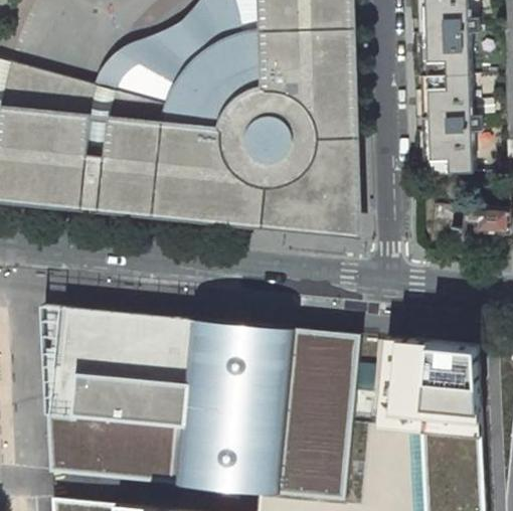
[(0,202),(229,223),(234,223),(241,221),(247,218),(253,213),(259,208),(263,202),(265,195),(266,190),(274,190),(282,188),(290,186),(298,181),(305,175),(313,163),(317,152),(318,140),(355,139),(350,0),(263,0),(264,32),(265,68),(254,68),(245,70),(239,72),(228,77),(220,84),(213,93),(208,102),(204,112),(169,106),(116,91),(115,97),(112,107),(111,117),(110,122),(93,122),(94,116),(96,104),(98,93),(100,87),(11,62),(7,76),(3,97),(1,105),(0,112),(0,202)]
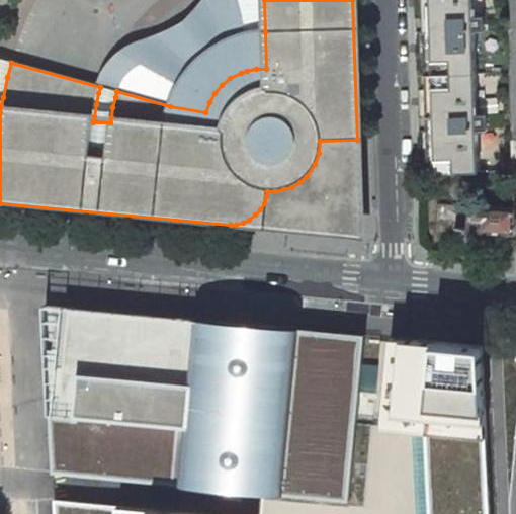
[(428,0),(434,177),(477,176),(476,135),(485,134),(485,118),(476,118),(473,34),(482,34),(482,19),(473,20),(471,0),(428,0)]
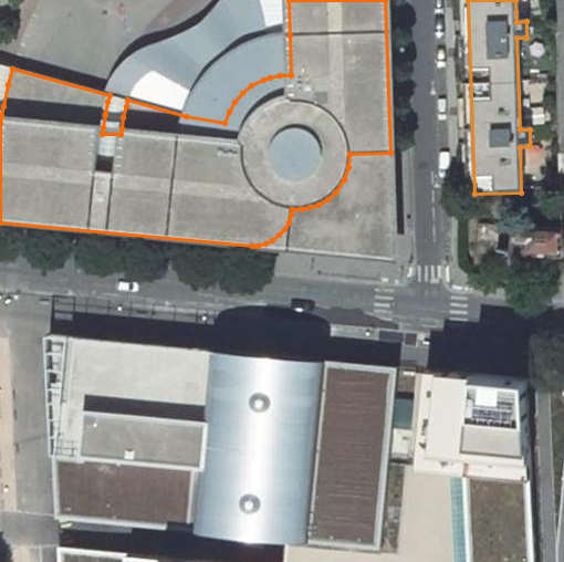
[(190,101),(186,116),(225,123),(229,112),(235,102),(242,93),(251,85),(263,80),(270,77),(280,75),(291,75),(290,35),(274,35),(253,41),(237,49),(223,58),(210,70),(199,84),(190,101)]
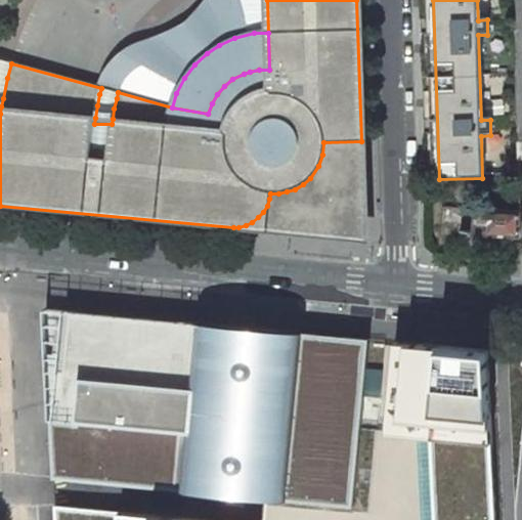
[(142,43),(113,56),(120,73),(149,59),(142,43)]
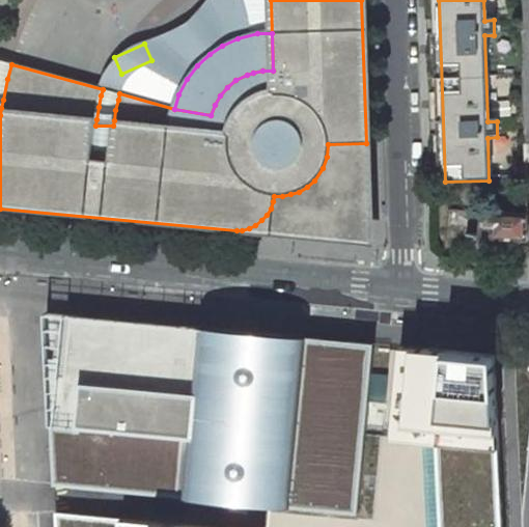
[(7,79),(11,64),(0,61),(0,115),(1,108),(3,100),(7,79)]
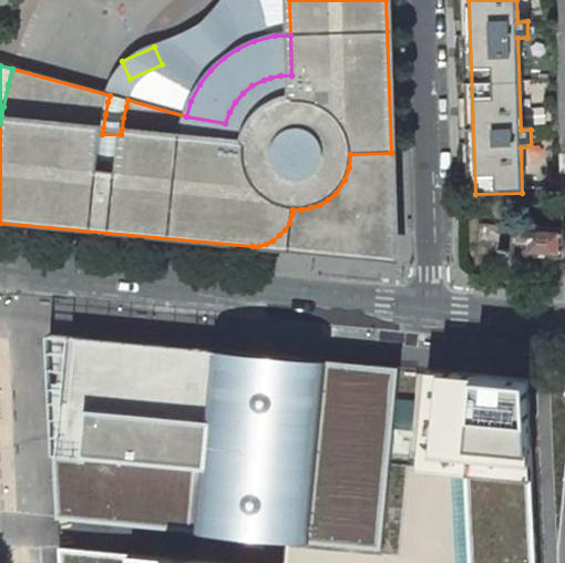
[(126,106),(127,100),(110,95),(108,102),(105,114),(103,128),(102,134),(121,134),(122,129),(123,118),(126,106)]
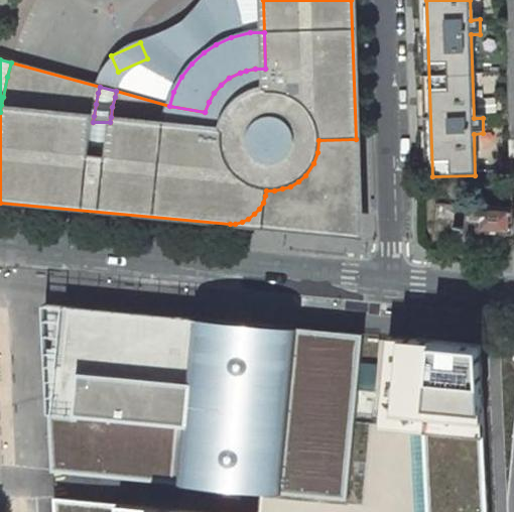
[(356,139),(318,140),(317,152),(313,163),(305,175),(298,181),(290,186),(282,188),(274,190),(266,190),(265,196),(263,203),(259,209),(254,214),(248,219),(242,222),(235,224),(230,224),(359,236),(356,139)]
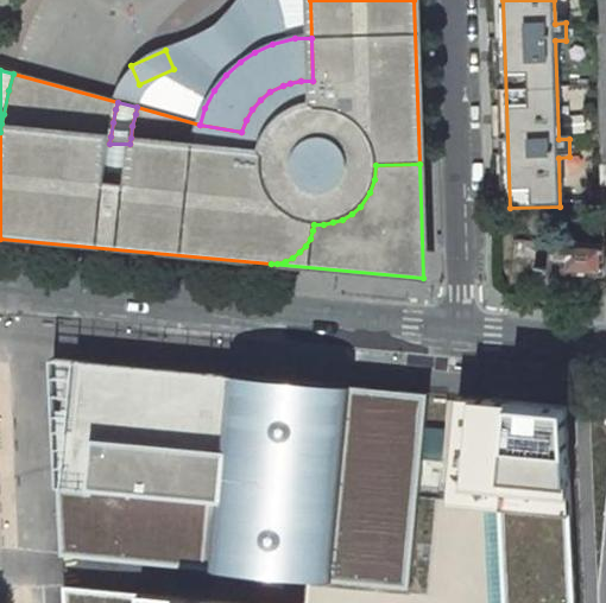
[(603,278),(603,249),(556,247),(554,261),(563,262),(562,275),(565,277),(601,279),(603,278)]
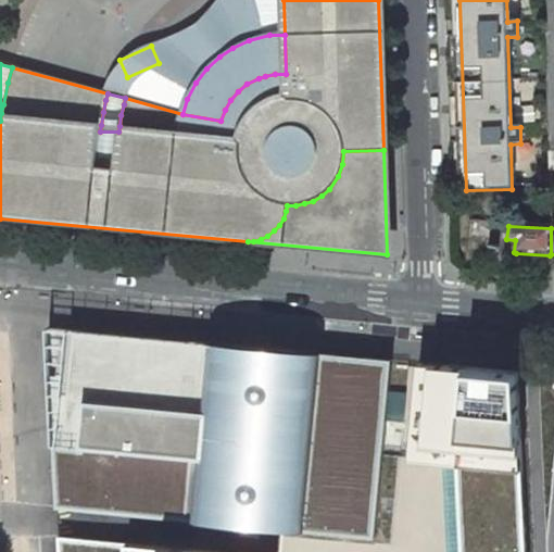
[(390,363),(46,330),(57,511),(372,541),(383,428),(390,363)]
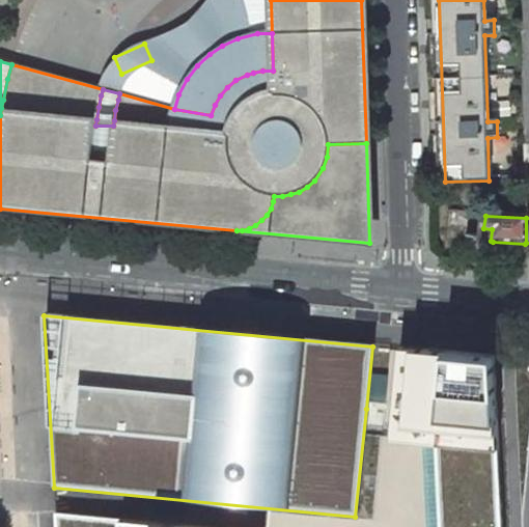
[(435,469),(498,473),(493,358),(372,347),(366,409),(393,412),(398,449),(435,469)]
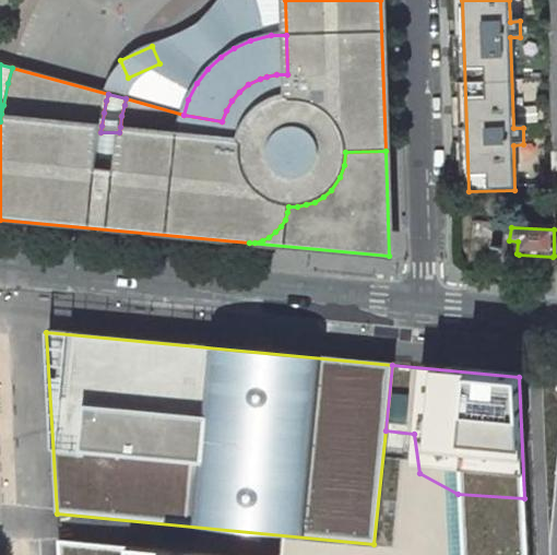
[(528,554),(524,498),(458,494),(461,554),(528,554)]
